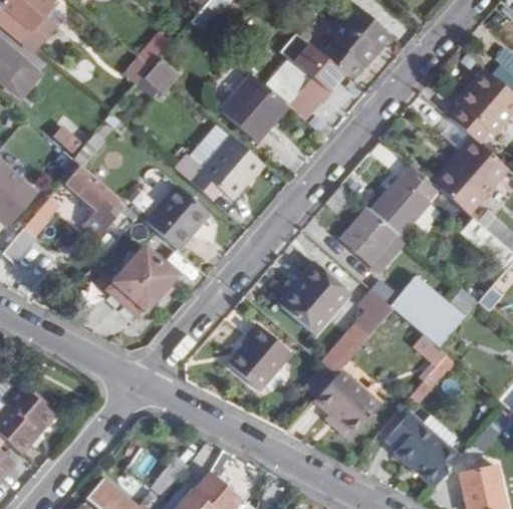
[(53,0),(1,0),(0,2),(0,22),(29,48),(39,35),(30,27),(53,0)]
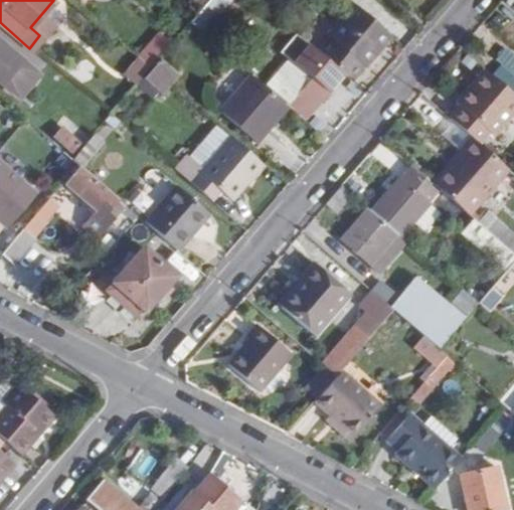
[(207,0),(203,5),(190,20),(202,30),(228,0),(207,0)]
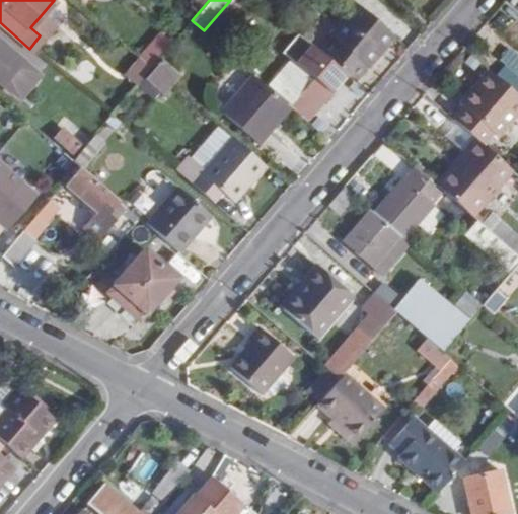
[(354,81),(393,35),(369,14),(361,25),(348,14),(328,35),(330,38),(318,51),(348,75),(354,81)]
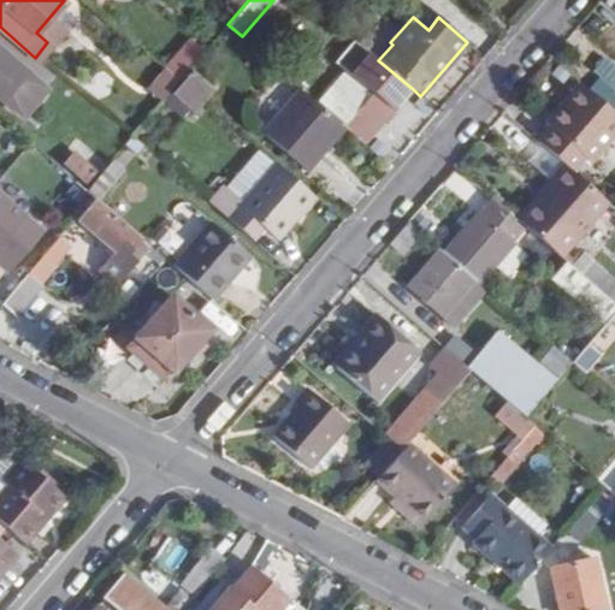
[(355,40),(336,61),(346,70),(352,76),(371,53),(355,40)]
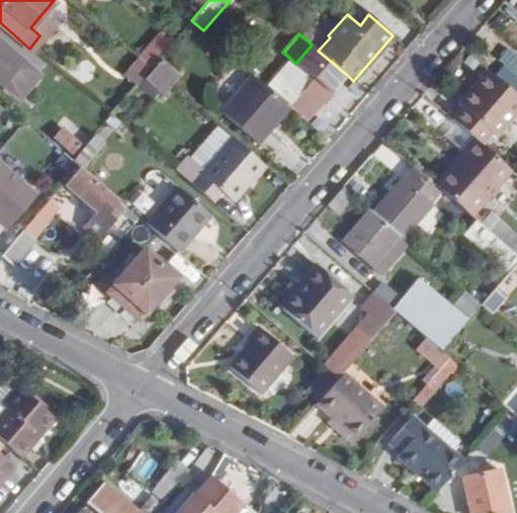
[(41,75),(0,39),(0,81),(21,99),(41,75)]
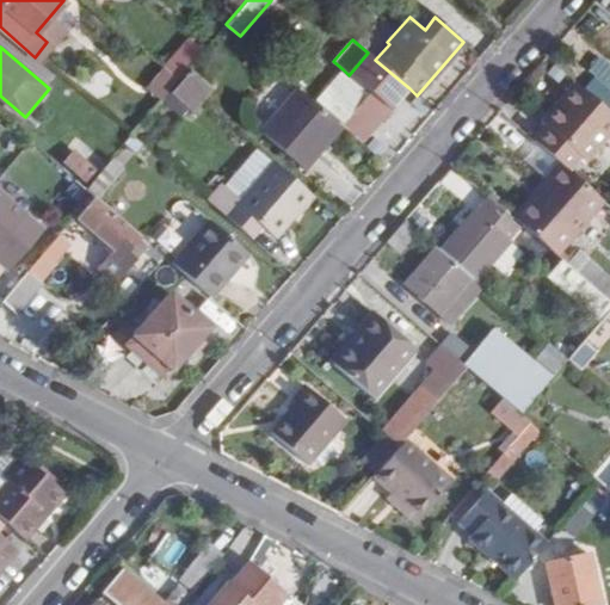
[(168,68),(179,78),(195,61),(183,50),(168,68)]
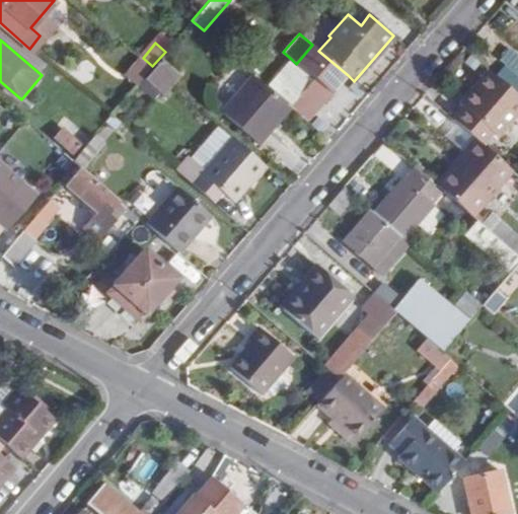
[(291,59),(268,86),(291,107),(307,122),(348,75),(318,51),(312,45),(296,64),(291,59)]
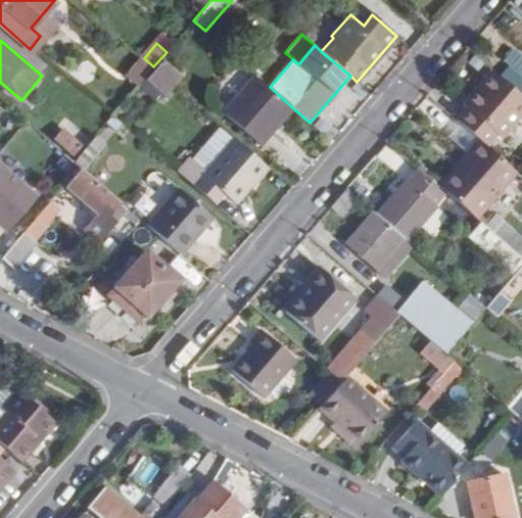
[(143,57),(127,76),(138,85),(153,66),(144,58),(143,57)]
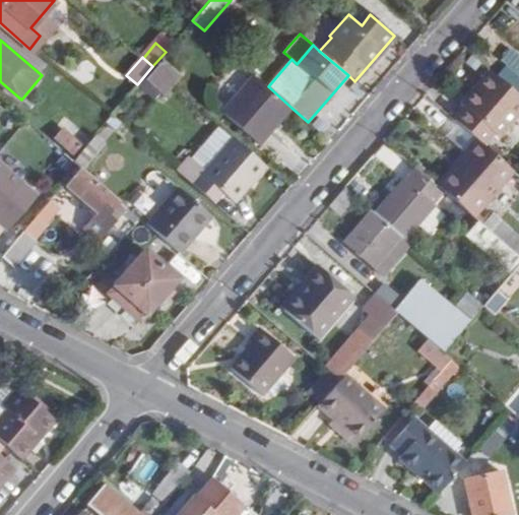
[(182,73),(165,57),(154,68),(173,83),(182,73)]
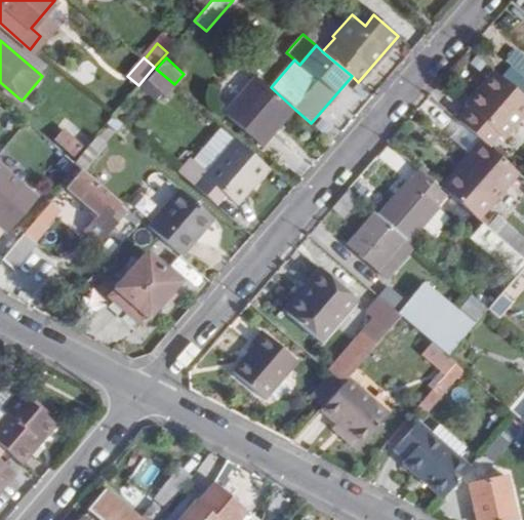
[(523,71),(514,63),(502,76),(523,93),(523,71)]
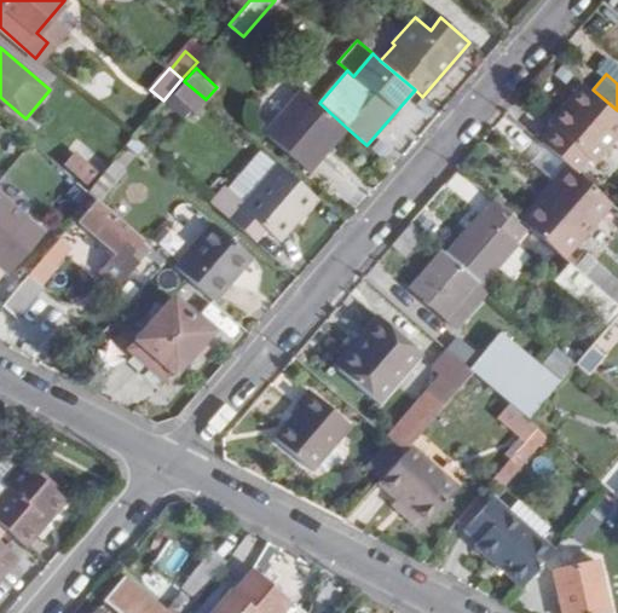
[(196,111),(206,99),(184,81),(173,93),(196,111)]
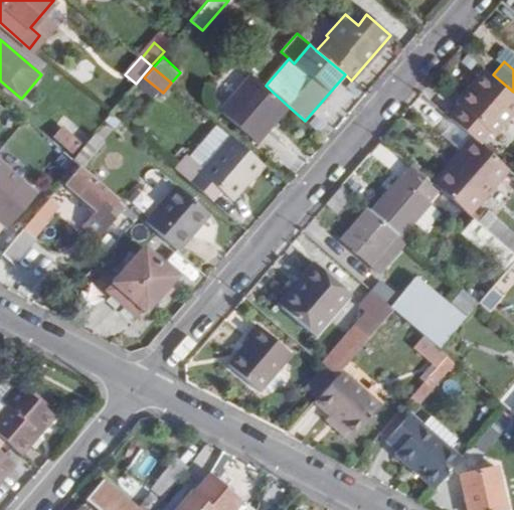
[(482,144),(492,132),(498,136),(513,116),(513,92),(493,74),(485,67),(468,86),(471,89),(458,102),(463,106),(452,118),(472,136),(482,144)]
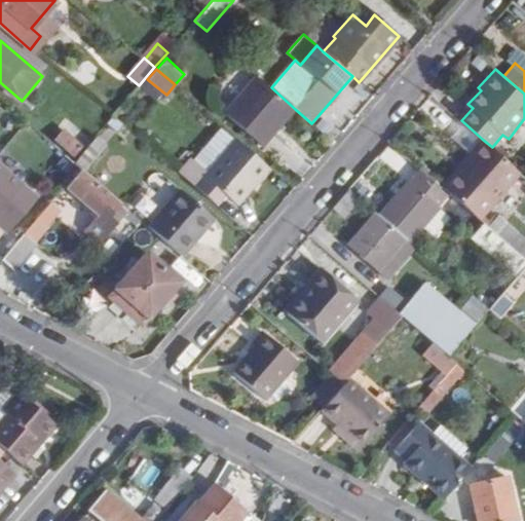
[(262,146),(295,109),(256,75),(224,112),(262,146)]
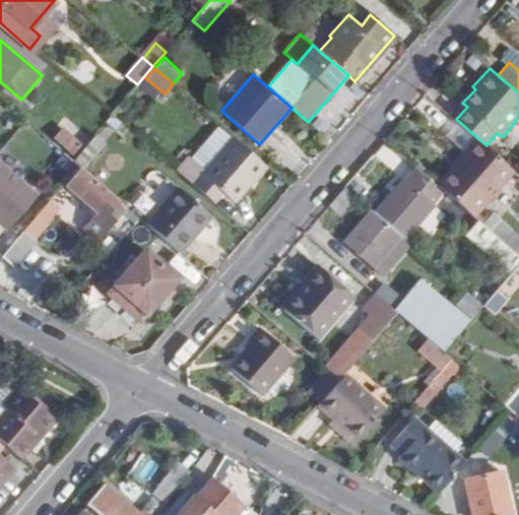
[(472,86),(460,101),(462,103),(475,89),(472,86)]
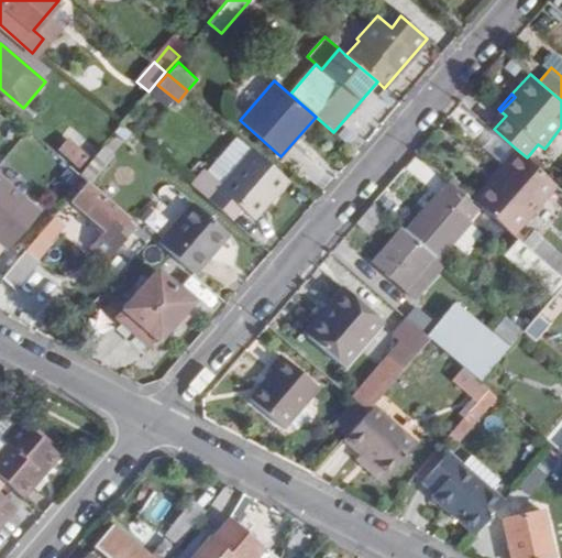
[(255,150),(237,134),(206,170),(224,186),(255,150)]
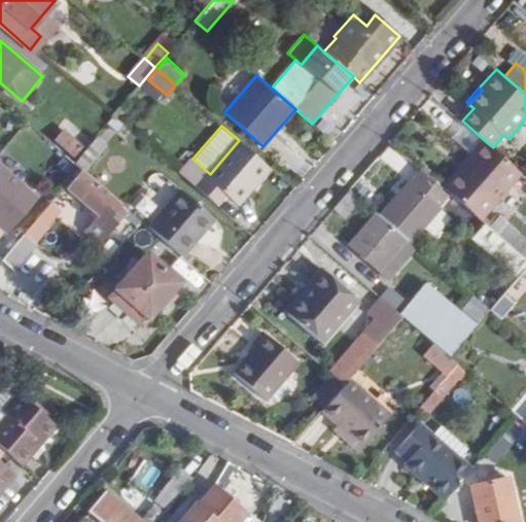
[(73,155),(83,144),(68,131),(58,142),(73,155)]
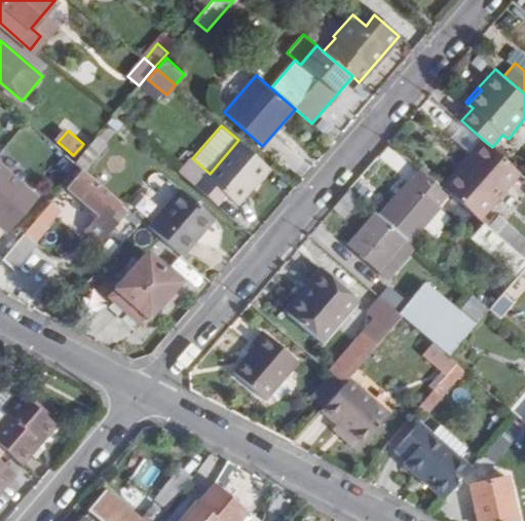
[(74,159),(84,168),(106,144),(96,135),(74,159)]
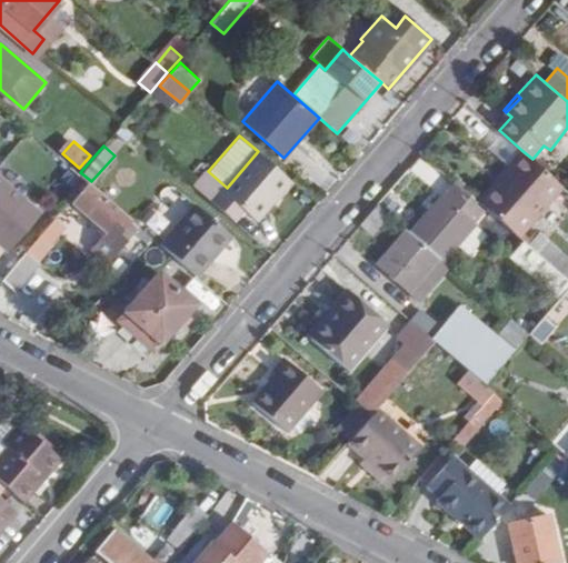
[(484,207),(518,237),(561,186),(532,159),(521,150),(507,168),(509,171),(481,203),(484,207)]
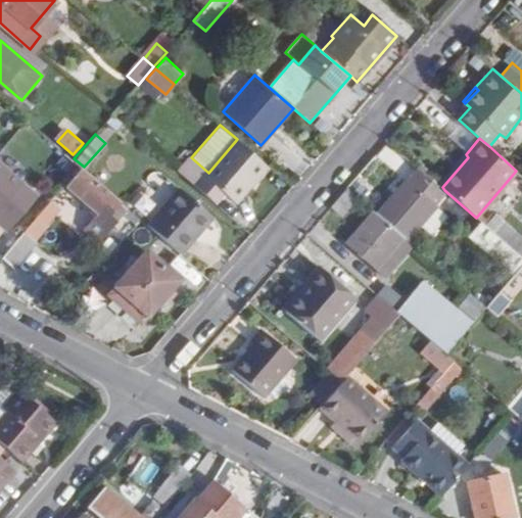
[(191,157),(178,171),(214,202),(223,192),(236,202),(252,182),(253,184),(268,168),(237,139),(208,173),(191,157)]
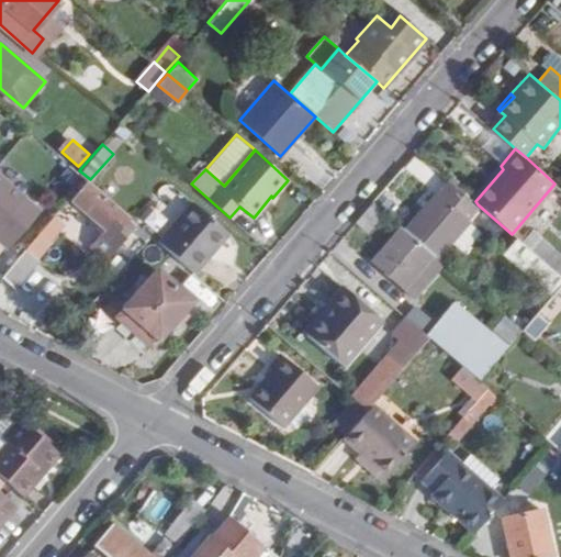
[(0,220),(22,196),(0,176),(0,220)]
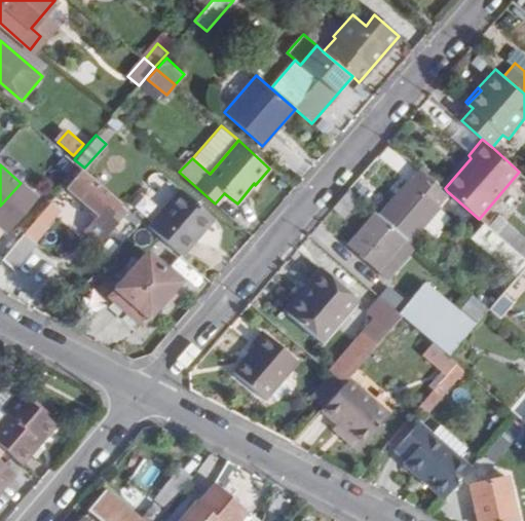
[(84,230),(100,245),(119,223),(108,213),(119,201),(81,169),(66,186),(99,215),(84,230)]
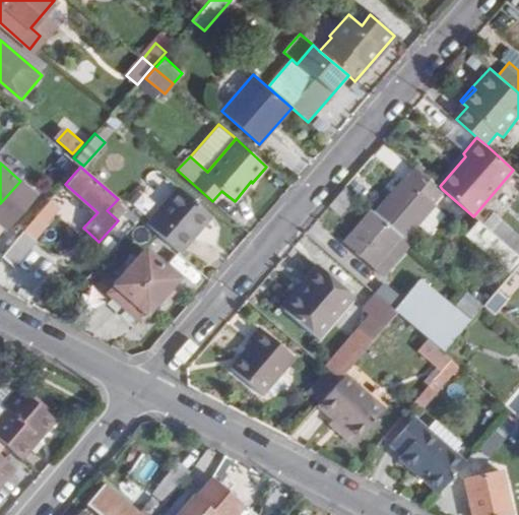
[(404,179),(403,177),(375,211),(403,236),(416,220),(433,201),(432,200),(442,189),(440,186),(415,167),(404,179)]
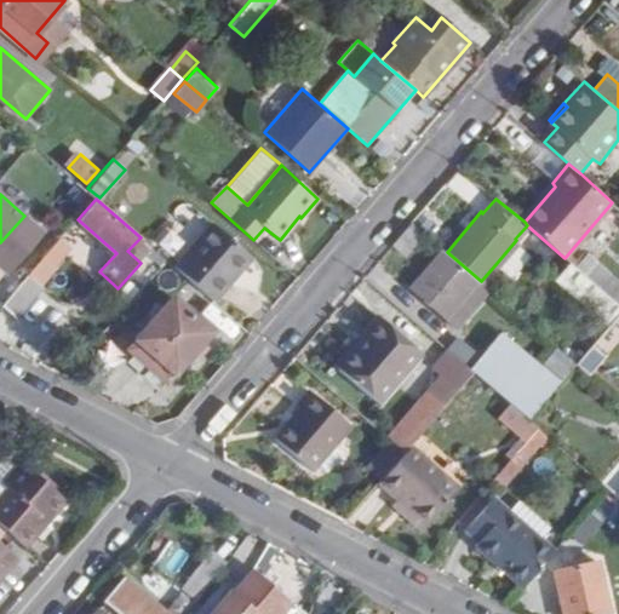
[(405,252),(423,234),(410,222),(394,242),(405,252)]
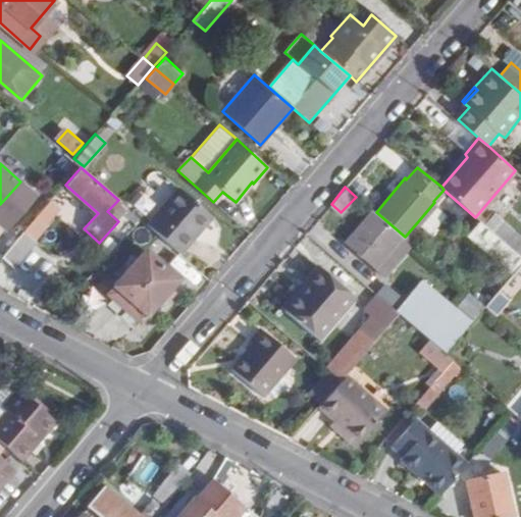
[(212,215),(180,188),(147,224),(179,253),(212,215)]
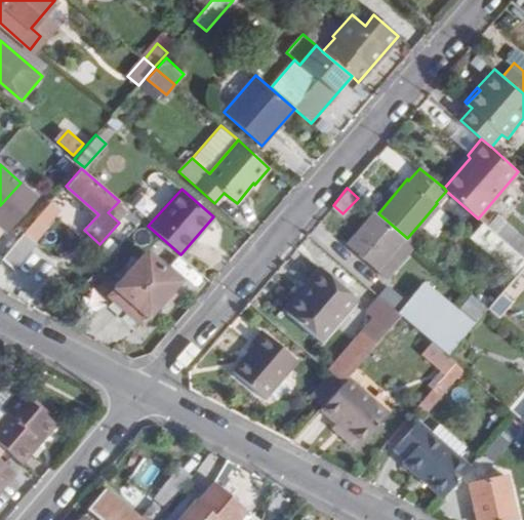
[(129,210),(119,201),(108,212),(119,223),(129,210)]
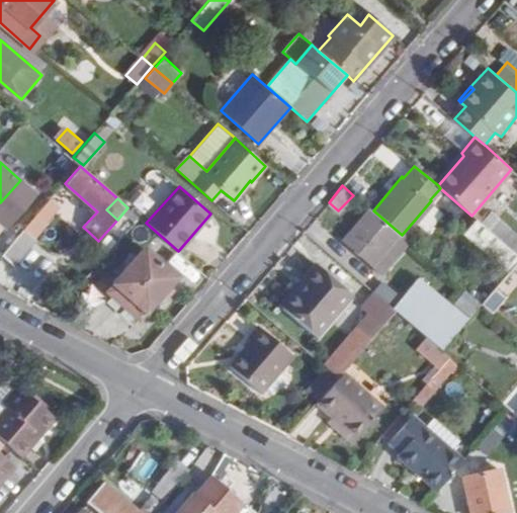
[(49,200),(35,217),(44,224),(45,225),(58,209),(49,200)]
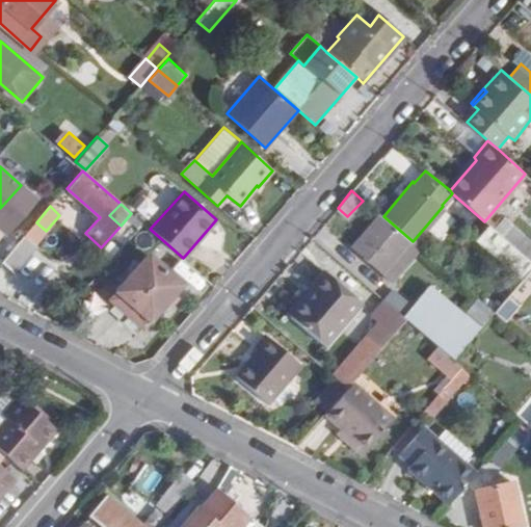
[(456,218),(443,206),(426,226),(440,237),(456,218)]
